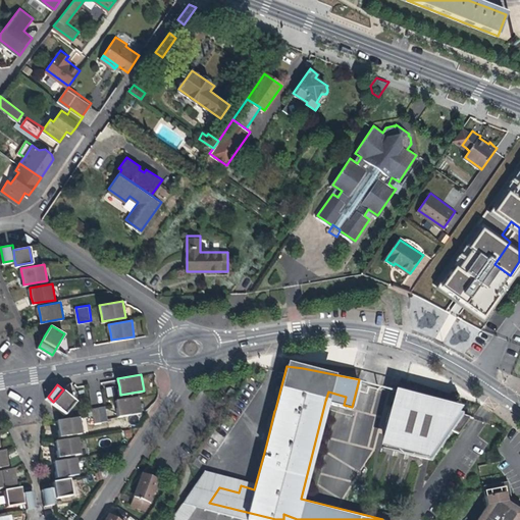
[(70,395),(63,390),(53,402),(66,413),(76,401),(70,395)]
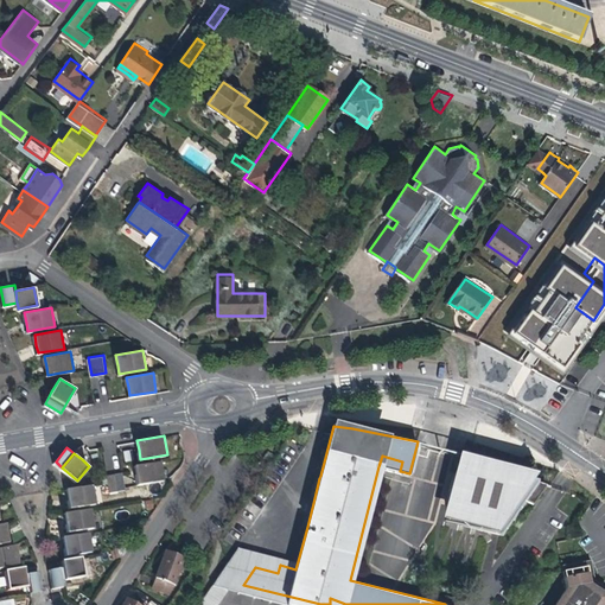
[(533,503),(548,482),(478,459),(464,454),(460,466),(459,469),(458,472),(457,475),(456,477),(454,481),(453,483),(453,486),(452,489),(451,492),(451,495),(451,498),(450,501),(450,504),(447,518),(505,533),(528,500),(533,503)]
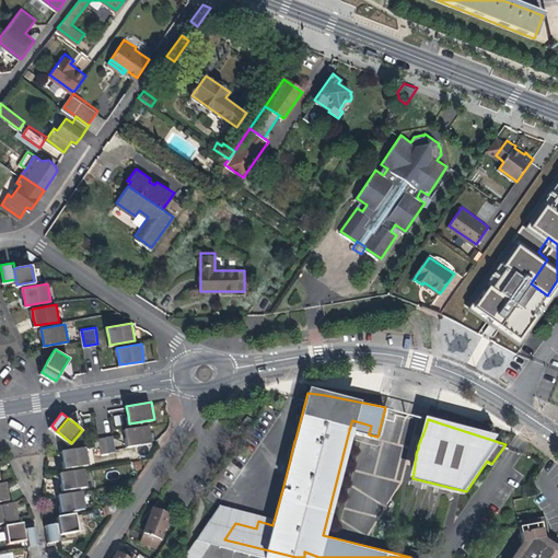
[(349,430),(369,434),(371,426),(352,420),(349,430)]
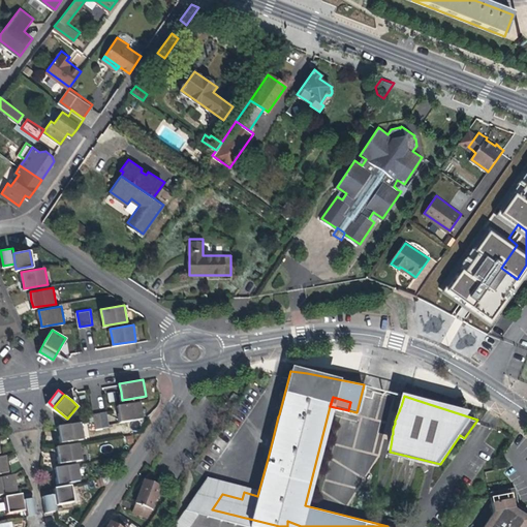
[(144,416),(142,401),(118,405),(119,414),(120,421),(144,416)]
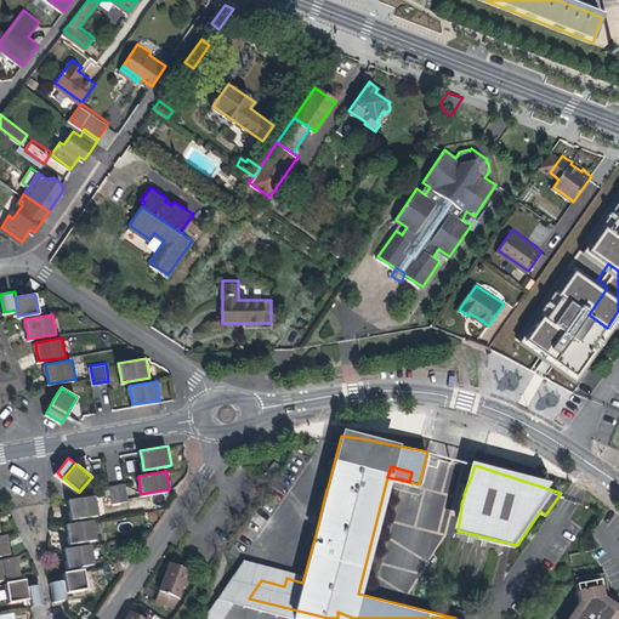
[(470,480),(471,477),(469,476),(467,476),(466,478),(465,482),(464,484),(463,487),(461,490),(461,493),(460,497),(459,499),(459,503),(458,505),(458,507),(458,511),(456,515),(456,516),(460,516),(460,512),(461,510),(461,506),(461,504),(463,500),(464,498),(464,494),(465,492),(466,488),(467,486),(469,483),(470,480)]
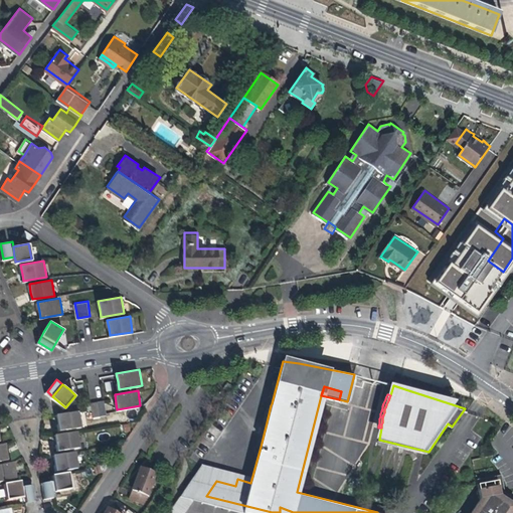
[(105,399),(93,401),(95,415),(108,413),(105,399)]
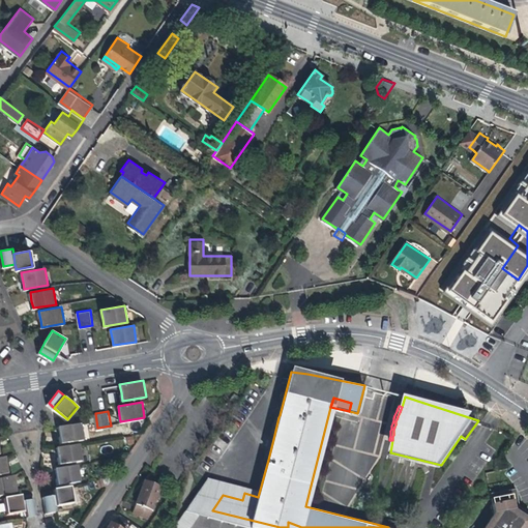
[(273,416),(269,434),(274,435),(279,417),(273,416)]
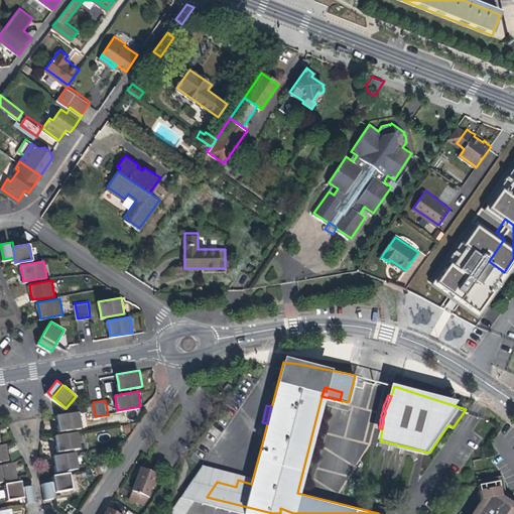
[(83,426),(81,410),(63,413),(57,414),(59,424),(60,430),(83,426)]
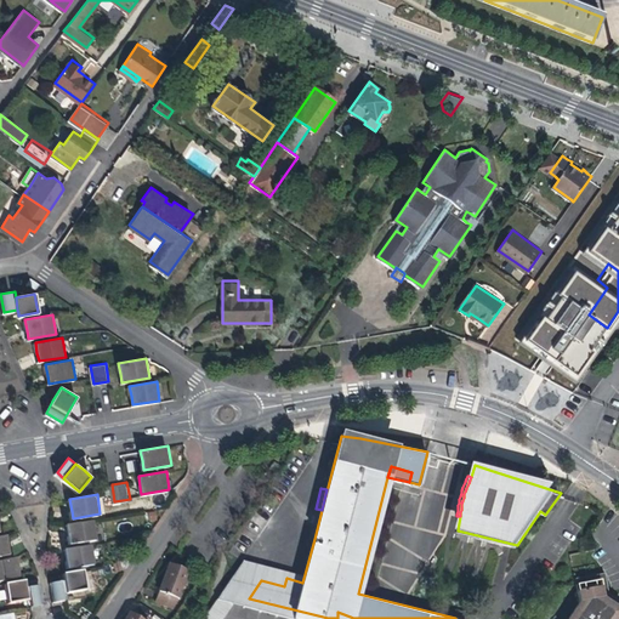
[(322,510),(316,509),(308,537),(314,539),(322,510)]
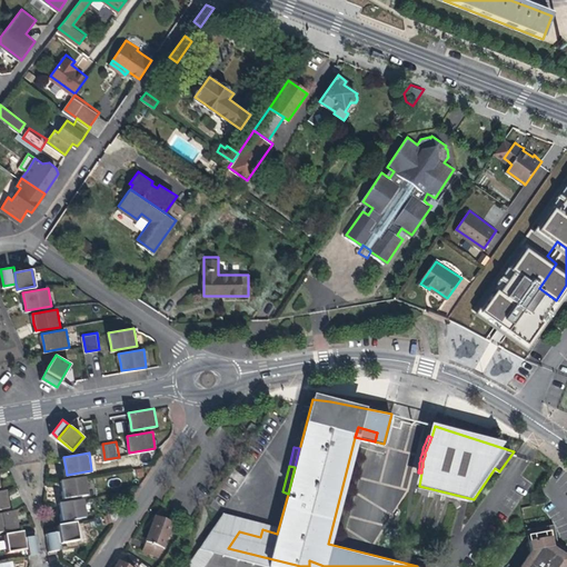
[(90,493),(87,475),(61,479),(63,488),(65,497),(90,493)]
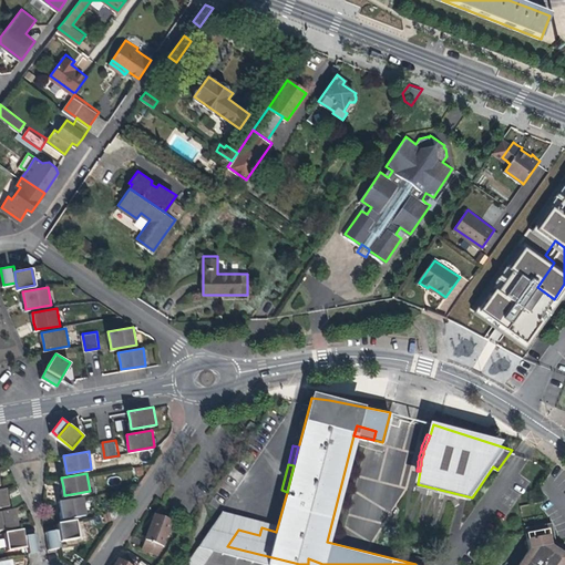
[(88,513),(84,496),(60,500),(61,511),(62,517),(88,513)]
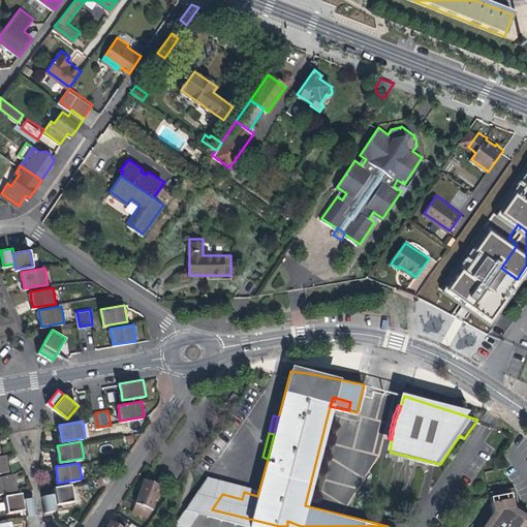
[(13,474),(0,475),(0,493),(17,491),(16,481),(13,474)]
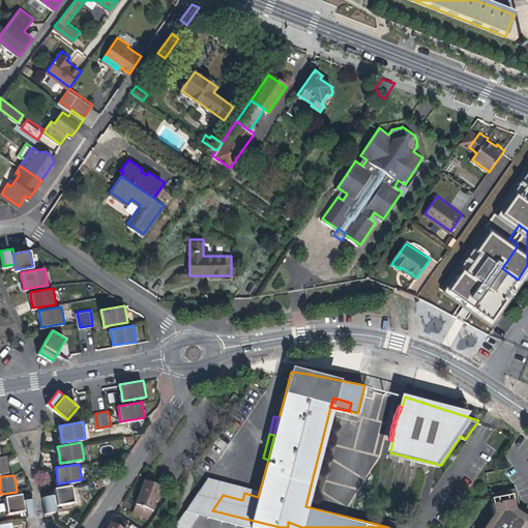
[(195,506),(212,510),(223,495),(242,500),(244,493),(258,497),(260,490),(208,477),(205,480),(199,490),(187,505),(195,506)]
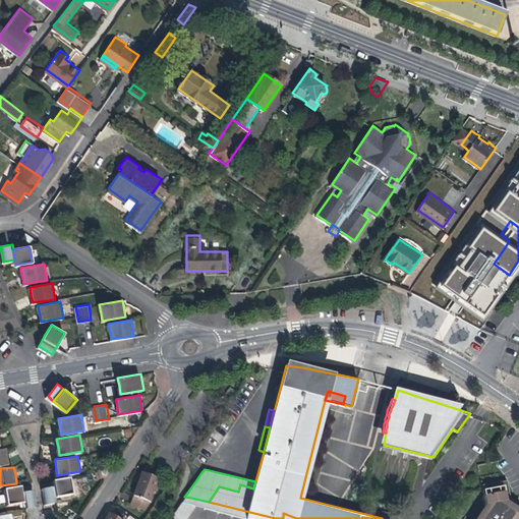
[(155,476),(148,474),(143,472),(137,487),(131,504),(148,509),(159,478),(155,476)]
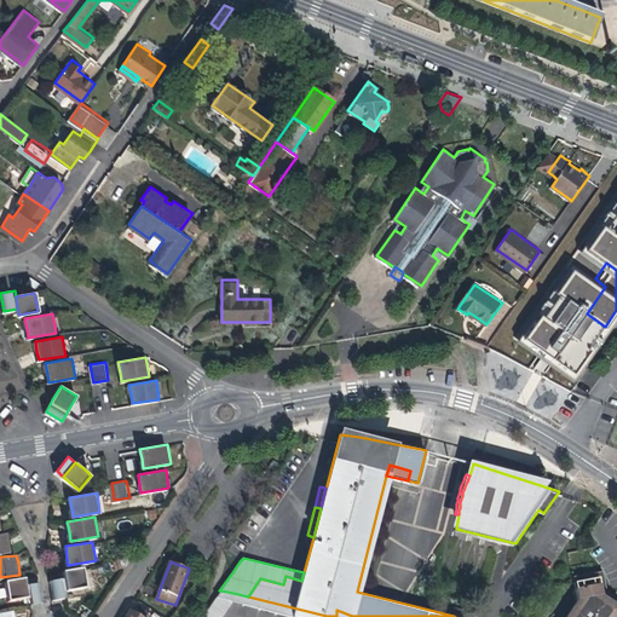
[(65,575),(67,577),(68,589),(86,586),(82,568),(65,571),(65,575)]
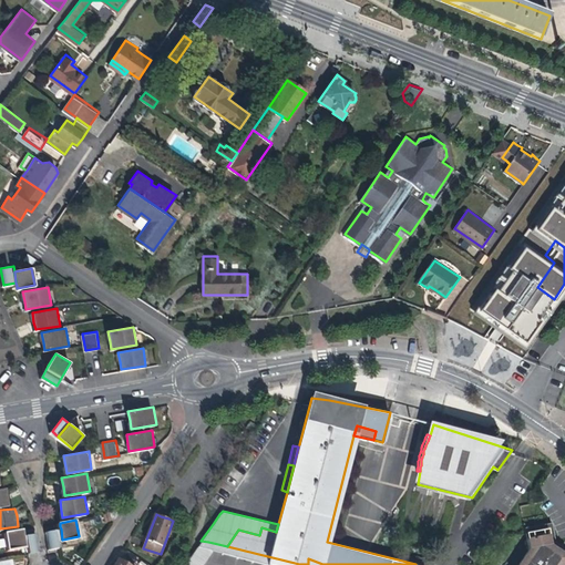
[(527,526),(532,547),(560,542),(555,521),(527,526)]
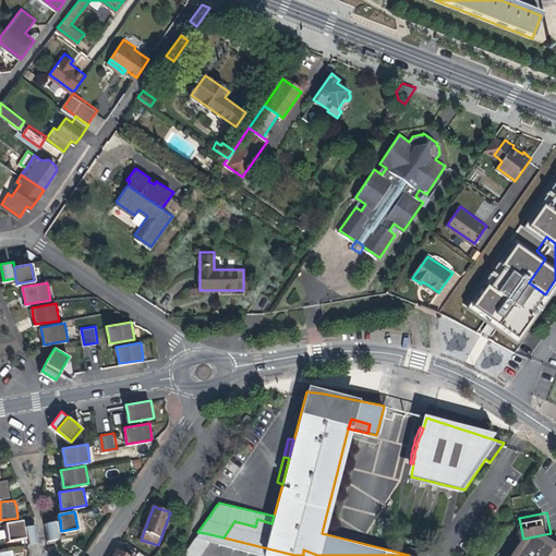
[(58,531),(61,531),(60,520),(46,522),(49,540),(59,538),(58,531)]
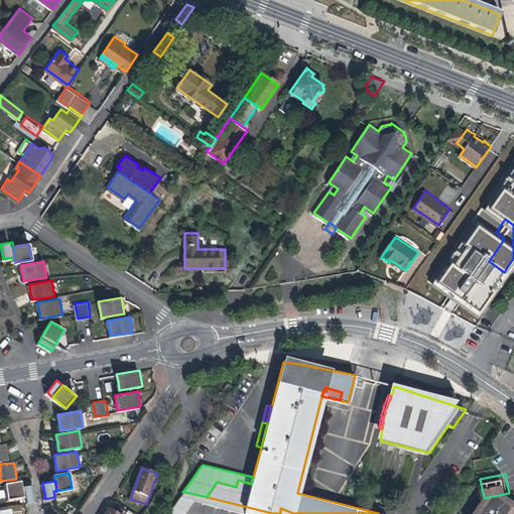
[(23,497),(22,487),(21,485),(21,482),(6,484),(8,499),(23,497)]
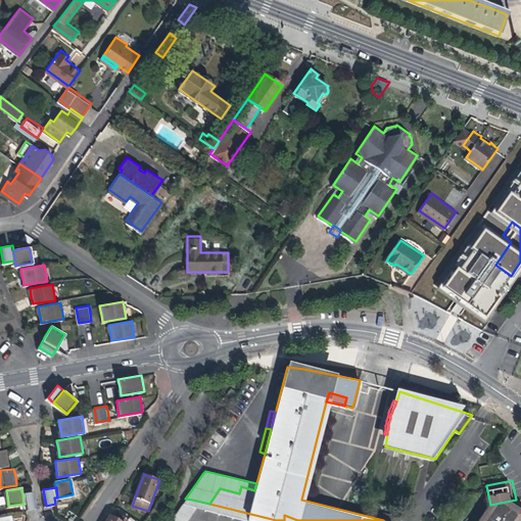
[(22,493),(24,504),(27,503),(28,509),(34,508),(37,508),(35,491),(22,493)]
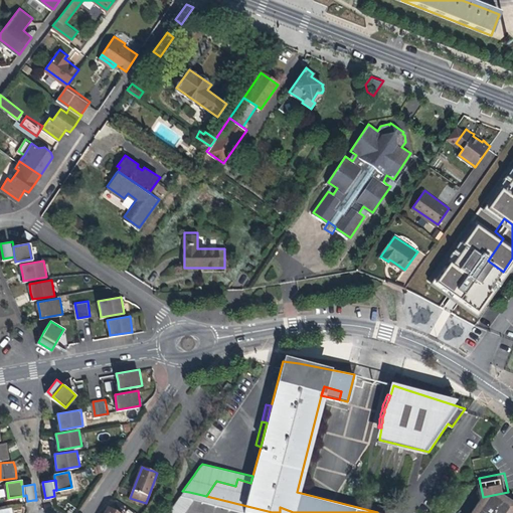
[(189,492),(182,491),(178,496),(191,499),(247,512),(293,512),(280,507),(280,512),(272,512),(206,496),(189,492)]
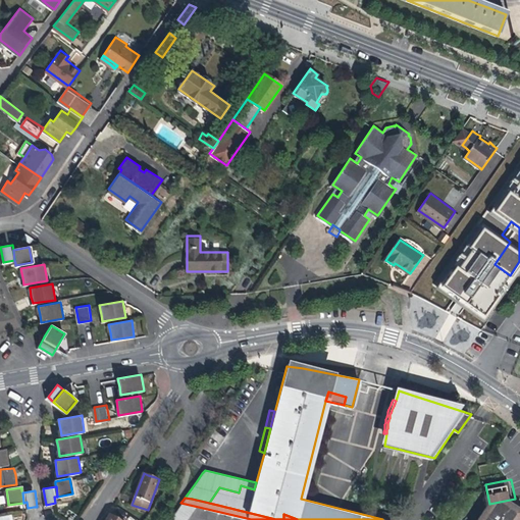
[(478,519),(518,519),(519,518),(519,502),(515,499),(489,504),(478,519)]
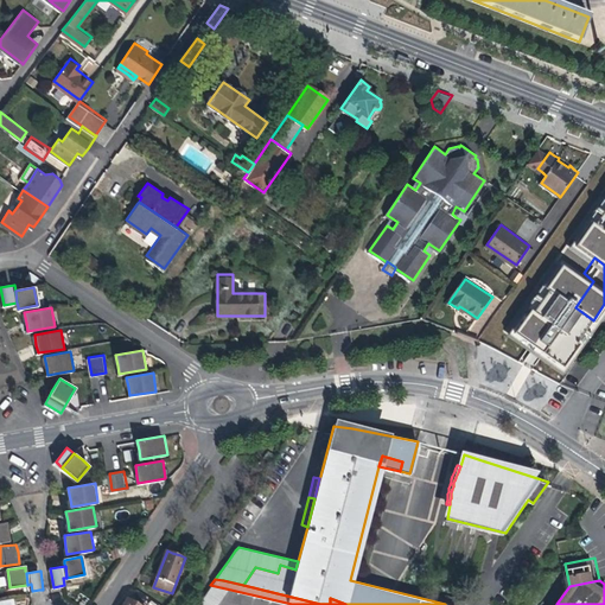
[(214,604),(225,588),(210,585),(196,604),(214,604)]
